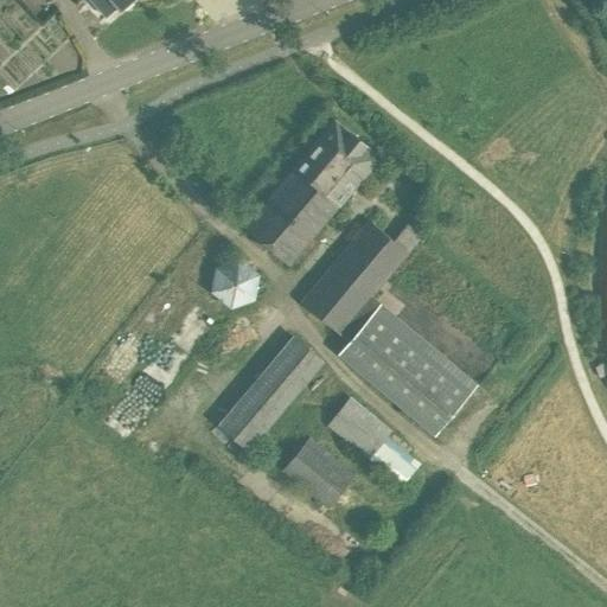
[(288,266),(378,158),(334,120),(244,228),(288,266)]
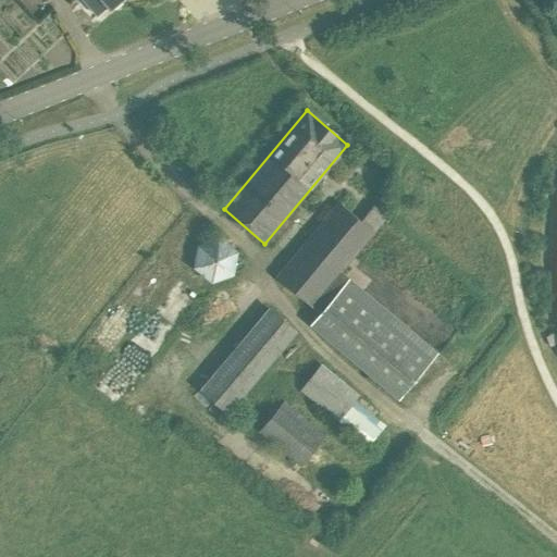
[(360,221),(338,203),(275,277),(319,314),(310,325),(397,399),(436,354),(339,272),(386,218),(373,206),(360,221)]
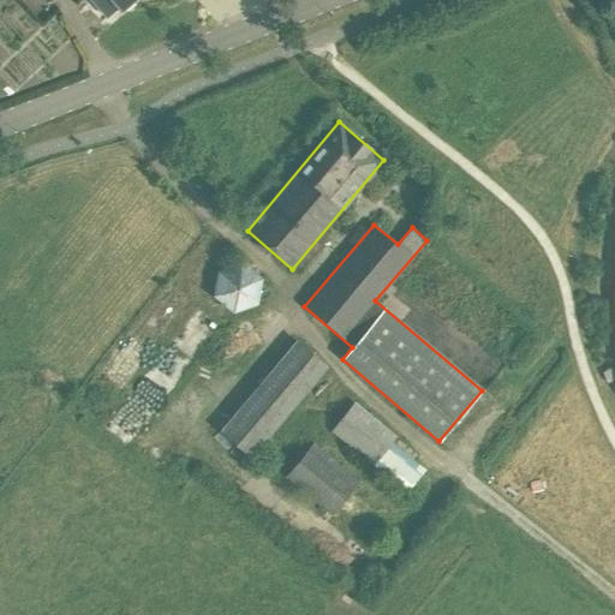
[(220,270),(214,294),(233,311),(257,303),(262,279),(243,262),(220,270)]
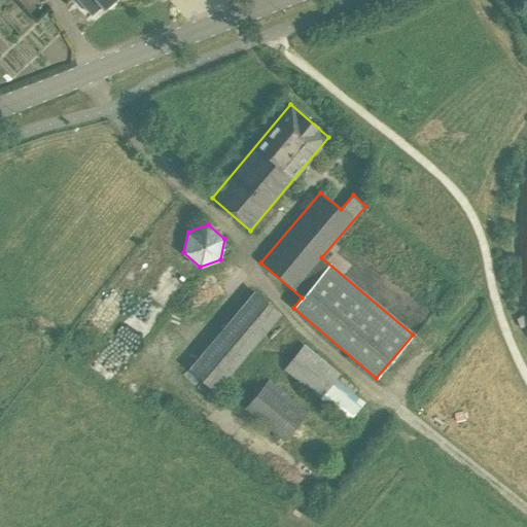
[(215,390),(280,314),(254,292),(189,367),(215,390)]
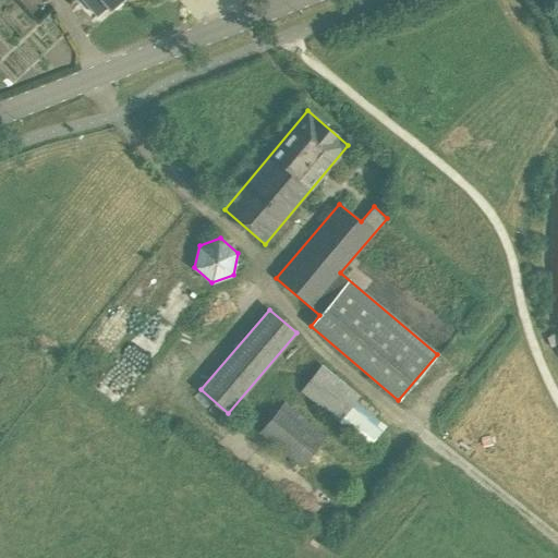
[(322,365),(301,390),(338,422),(359,397),(322,365)]
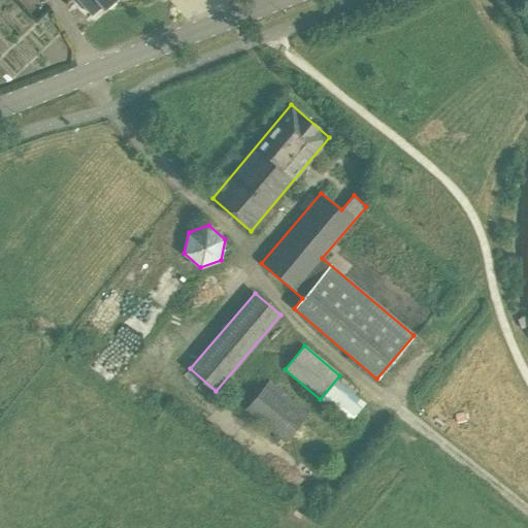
[(285,440),(307,414),(268,381),(245,408),(285,440)]
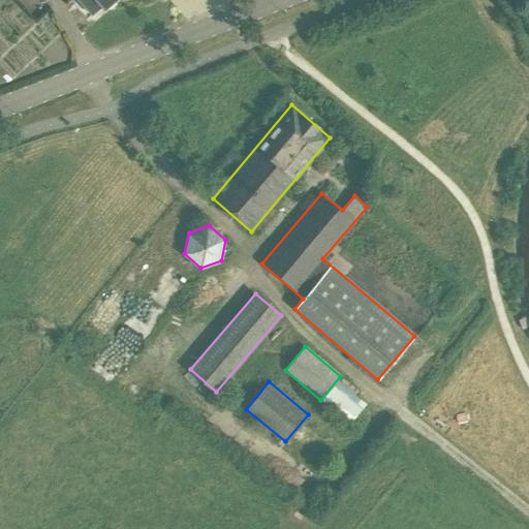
[(334,383),(320,399),(348,423),(362,407),(334,383)]
